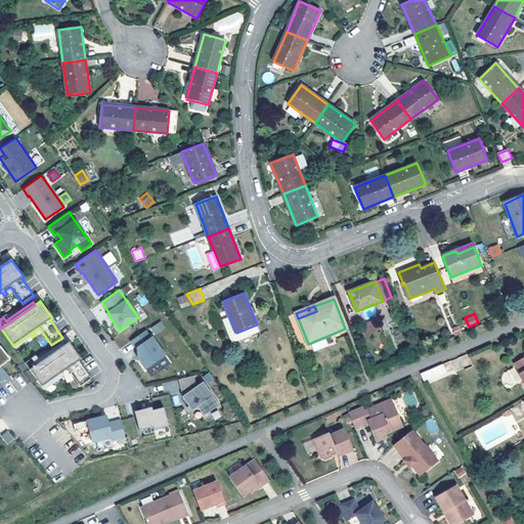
[(150,328),(155,335),(166,328),(161,321),(150,328)]
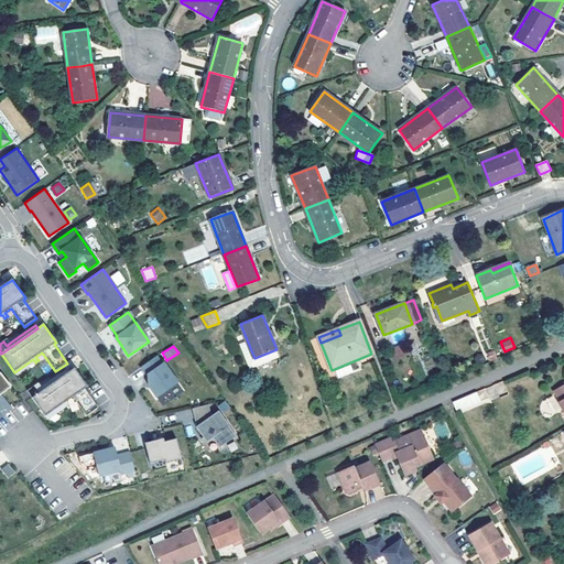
[(277,349),(255,358),(256,362),(278,354),(277,349)]
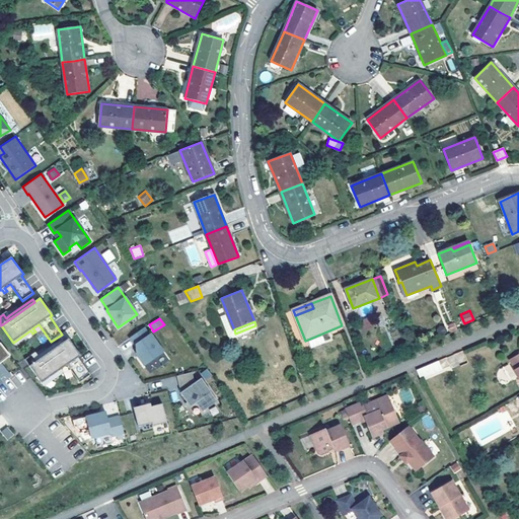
[(144,327),(130,338),(135,345),(137,345),(141,351),(137,355),(144,365),(163,352),(151,334),(149,335),(144,327)]
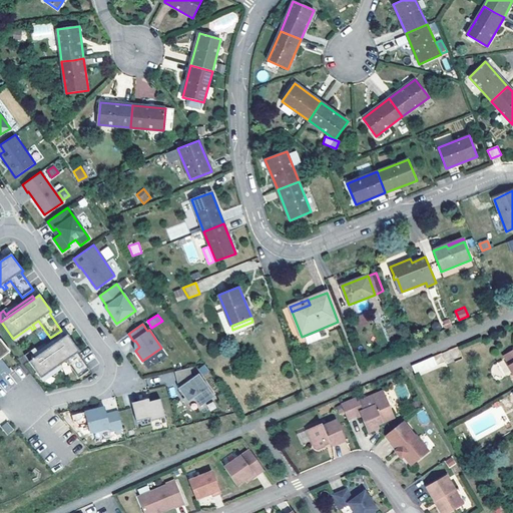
[(30,327),(13,339),(15,342),(32,330),(30,327)]
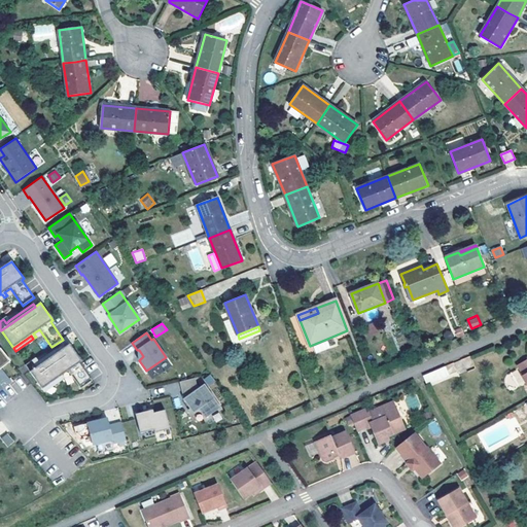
[(64,348),(30,372),(42,389),(60,377),(62,381),(65,379),(63,375),(68,371),(81,389),(93,381),(79,363),(82,361),(70,344),(64,348)]
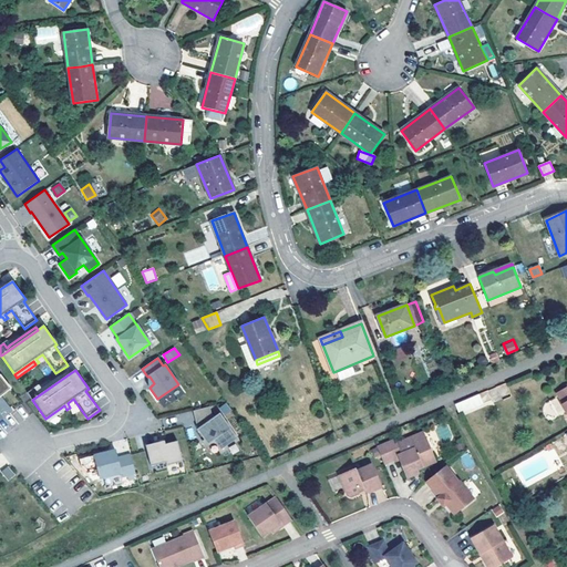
[(34,388),(28,393),(32,400),(69,374),(66,371),(41,389),(41,390),(38,392),(34,388)]
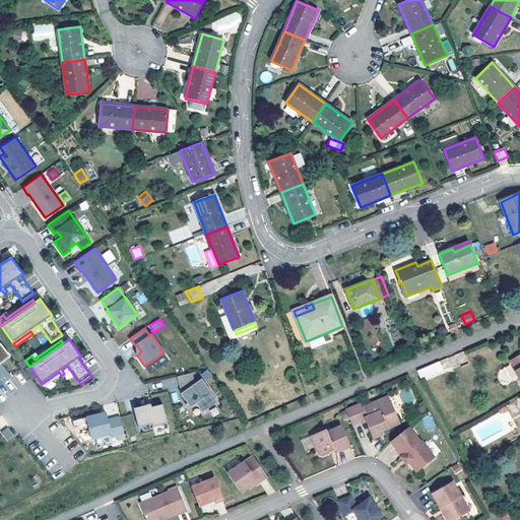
[(0,343),(0,342),(0,364),(1,363),(10,355),(0,343)]
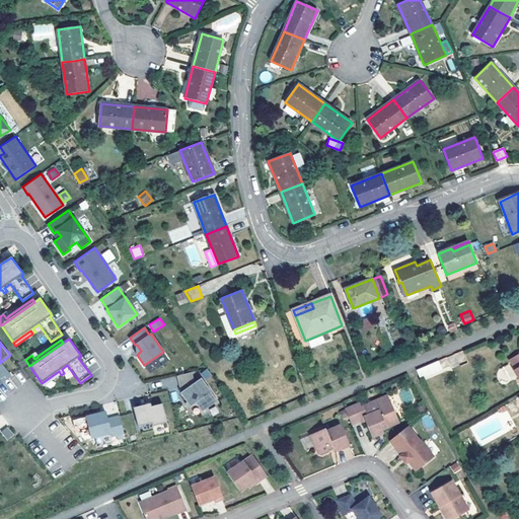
[(518,354),(510,359),(516,369),(515,370),(518,377),(518,354)]
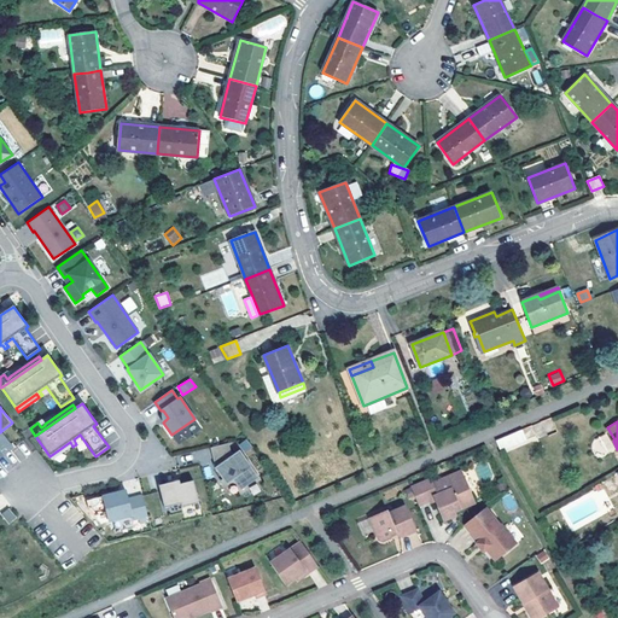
[(526,441),(522,430),(496,441),(502,452),(526,441)]
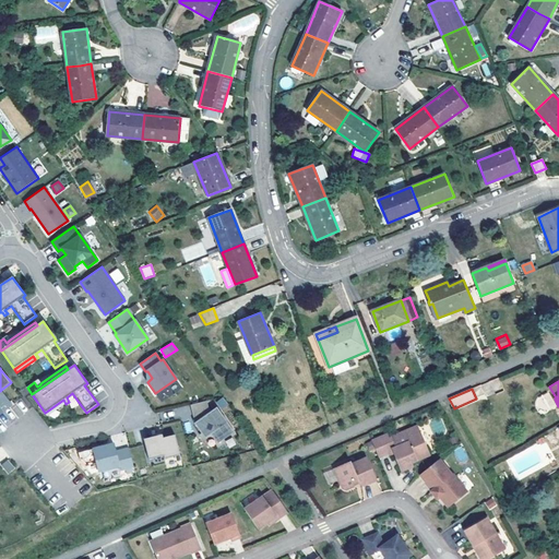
[(1,390),(0,391),(0,414),(13,405),(1,390)]
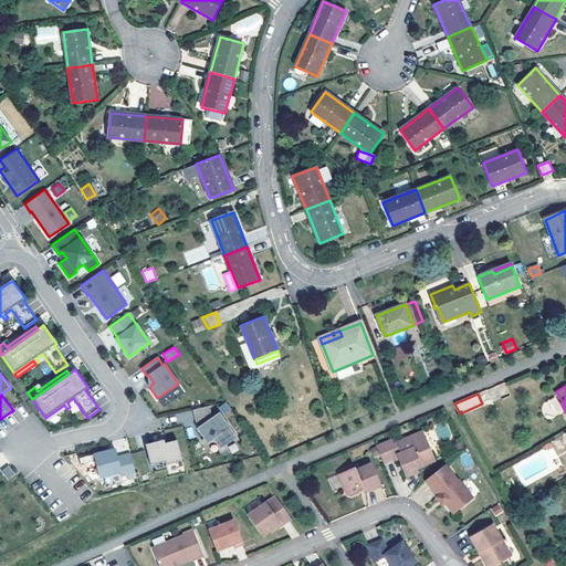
[(540,406),(548,419),(563,410),(555,397),(540,406)]
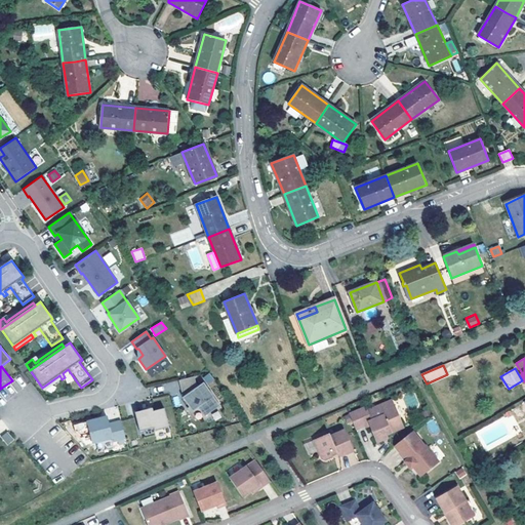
[(59,375),(42,388),(44,392),(62,379),(59,375)]
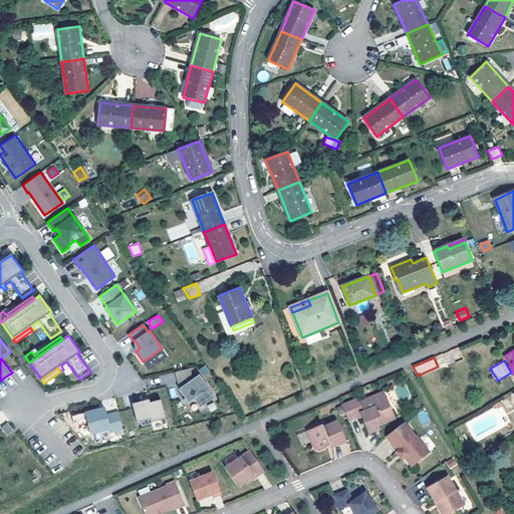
[(190,368),(176,371),(178,379),(192,375),(190,368)]
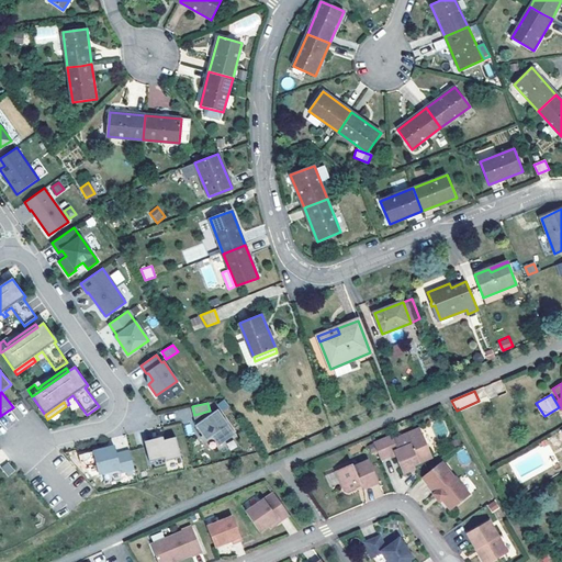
[(190,407),(177,411),(180,423),(192,419),(190,407)]
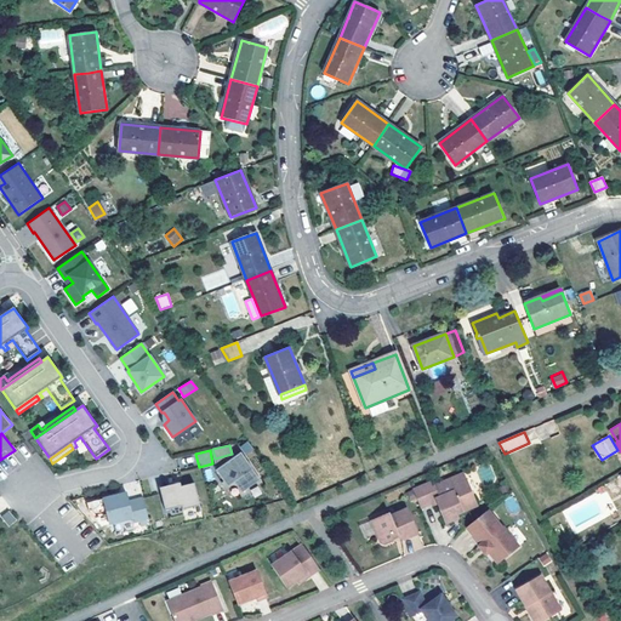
[(234,483),(241,493),(260,479),(240,453),(232,459),(232,454),(215,459),(217,468),(216,469),(224,482),(231,477),(234,483)]
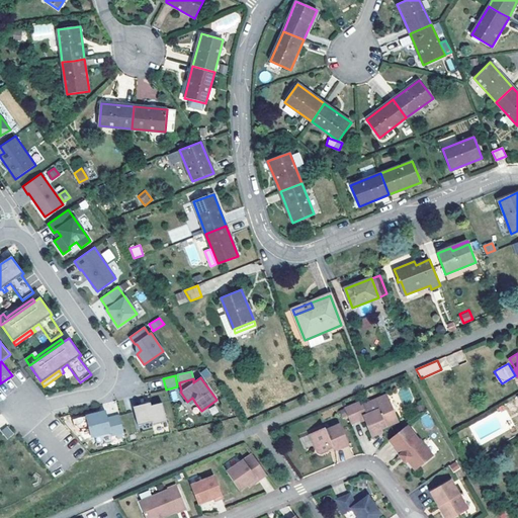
[(361,402),(344,409),(350,423),(360,419),(363,418),(364,421),(371,436),(382,432),(381,429),(393,424),(398,419),(386,395),(362,405),(361,402)]
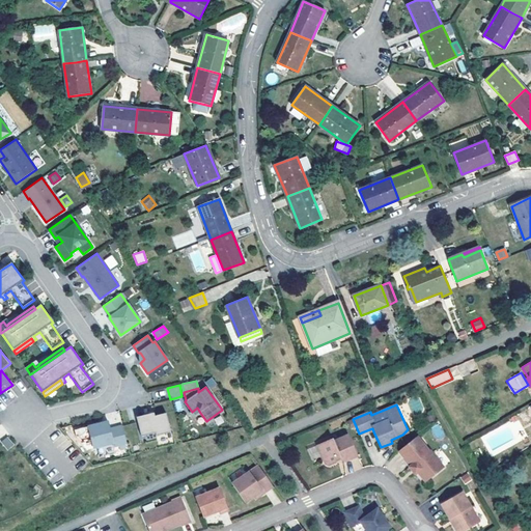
[(197,408),(192,412),(195,416),(200,413),(197,408)]
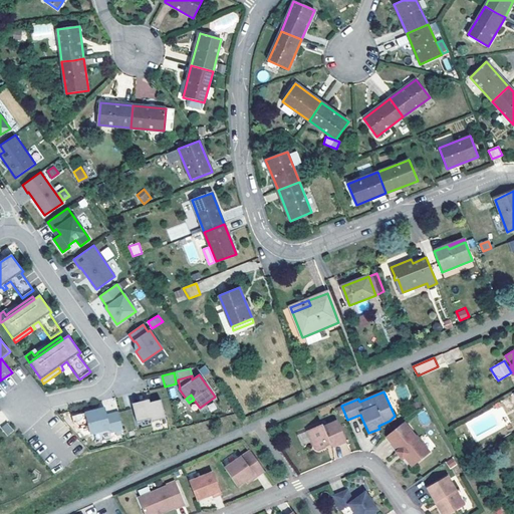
[(142,404),(133,406),(137,422),(151,419),(152,422),(166,418),(161,400),(150,402),(146,404),(145,401),(141,402),(142,404)]
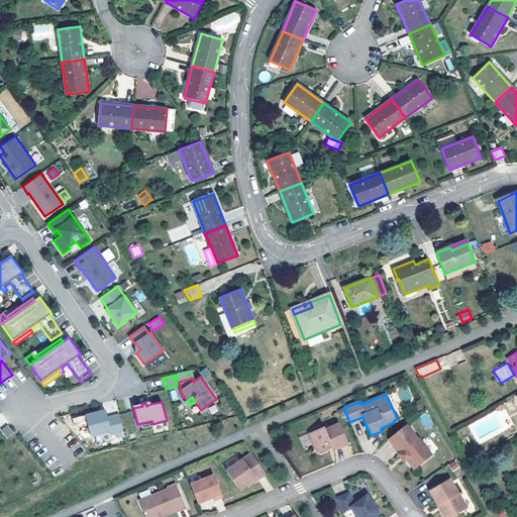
[(86,415),(91,436),(110,431),(111,434),(123,431),(119,414),(107,417),(106,412),(97,414),(97,412),(86,415)]
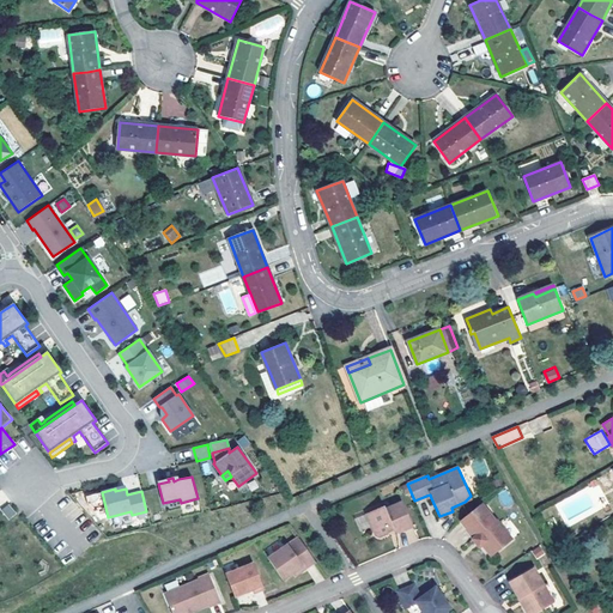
[(384,507),(366,514),(375,535),(380,538),(388,533),(388,532),(393,529),(394,532),(398,533),(412,527),(402,502),(386,509),(384,507)]
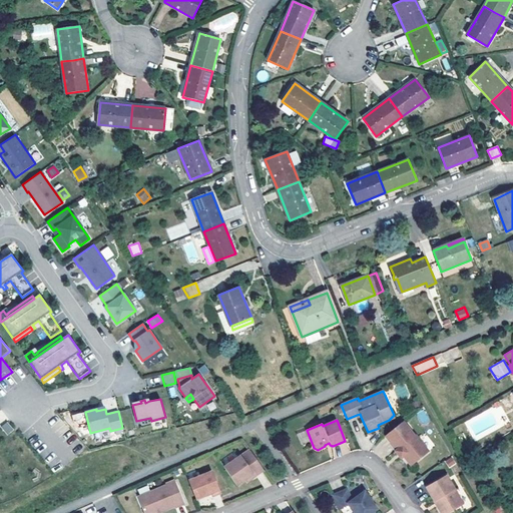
[(8,421),(2,426),(9,433),(15,429),(8,421)]
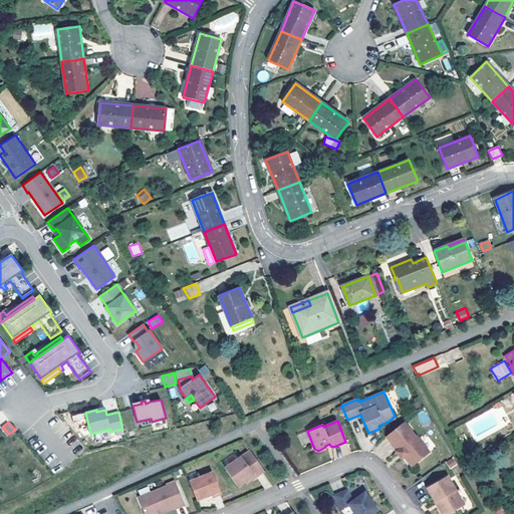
[(404,423),(386,437),(398,451),(400,449),(405,456),(404,457),(412,467),(429,452),(416,436),(415,437),(404,423)]
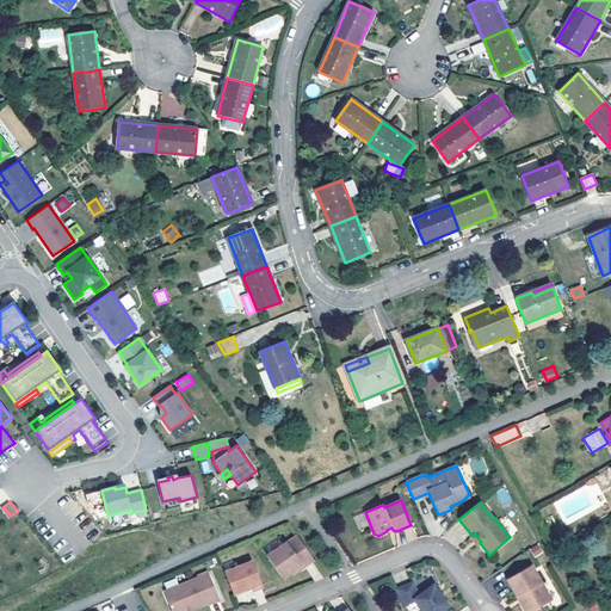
[(473,536),(470,537),(477,545),(480,543),(481,542),(475,534),(473,536)]
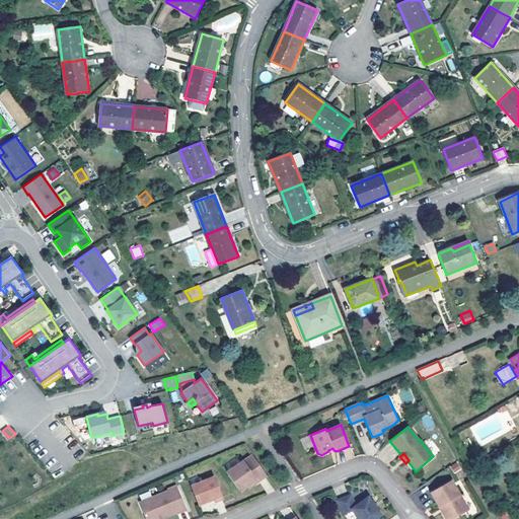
[(253,455),(227,473),(240,492),(249,486),(255,482),(257,483),(268,475),(253,455)]
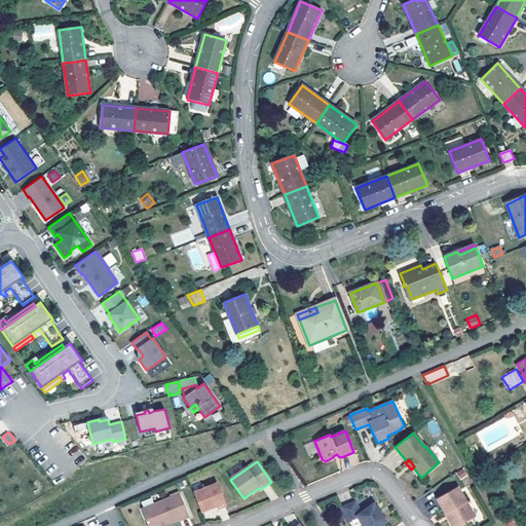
[(218,483),(193,493),(201,512),(217,505),(218,509),(226,505),(218,483)]
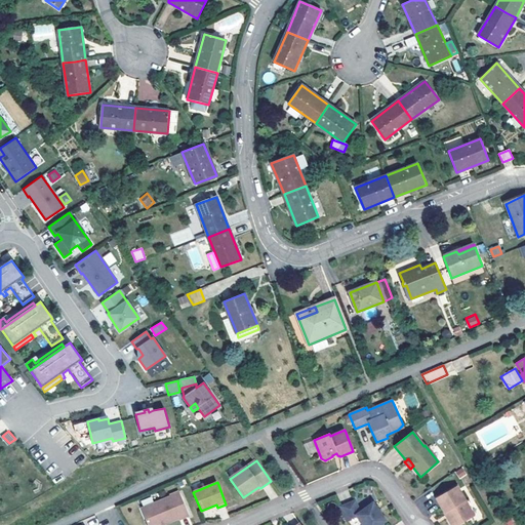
[(460,524),(474,516),(454,488),(434,502),(450,524),(460,524)]
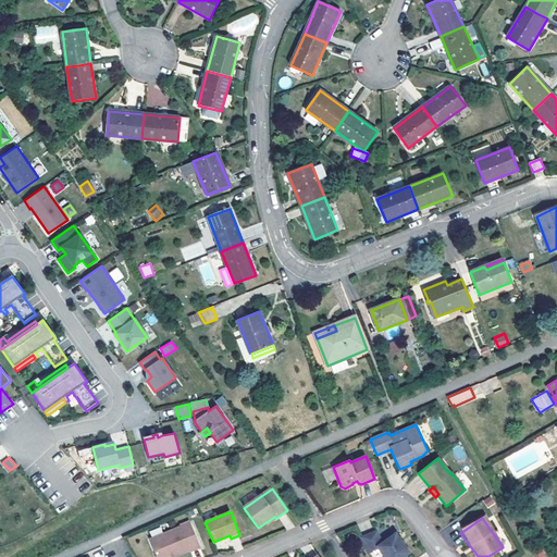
[(181,527),(149,540),(156,556),(170,556),(174,555),(174,556),(189,549),(190,551),(199,547),(189,522),(181,525),(181,527)]
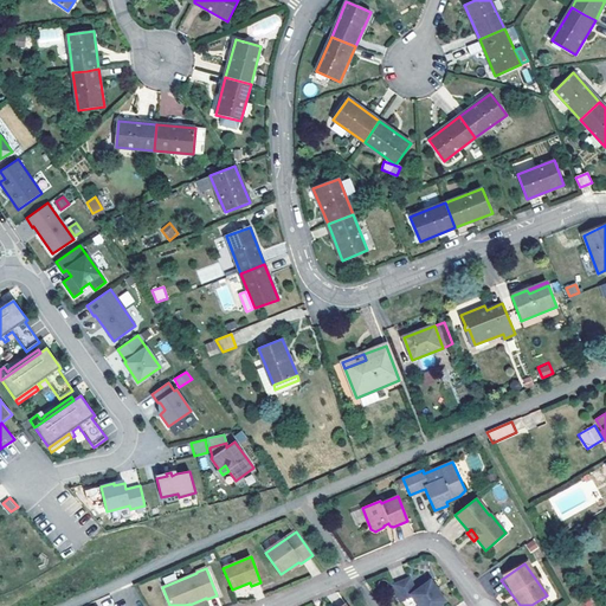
[(410,577),(392,584),(399,601),(411,597),(417,605),(439,605),(446,601),(431,579),(416,590),(410,577)]
